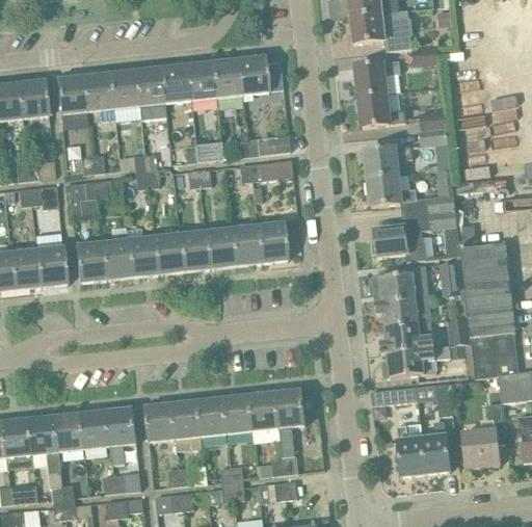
[(348,0),(350,15),(381,11),(380,0),(348,0)]
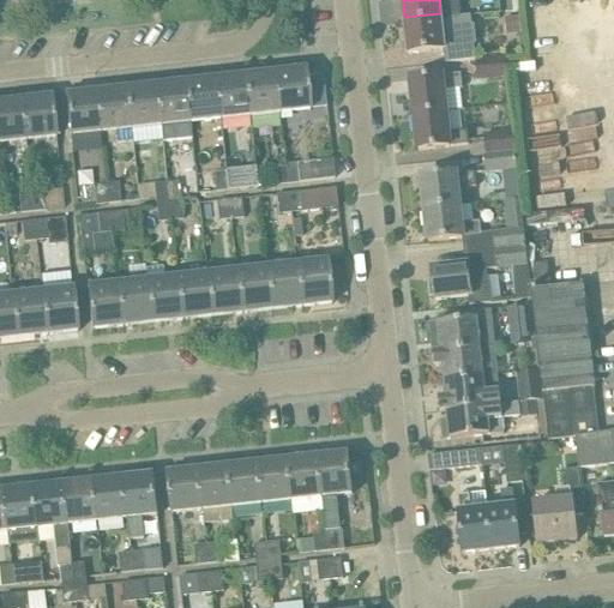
[(440,13),(404,17),(408,49),(443,44),(445,59),(475,55),(474,40),(470,10),(440,13)]
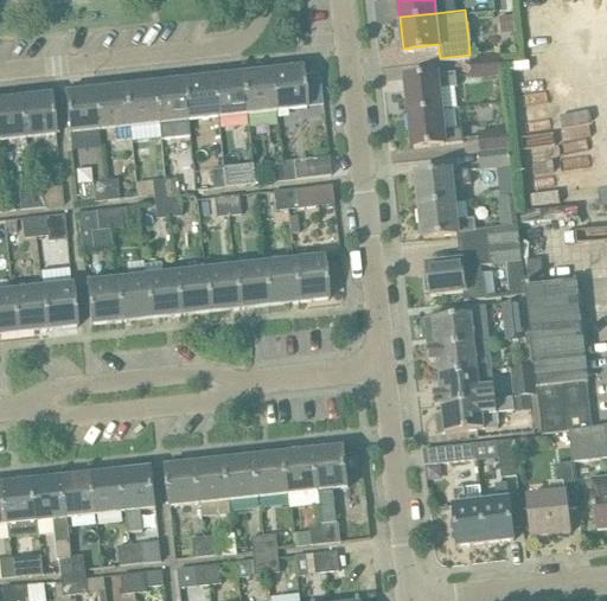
[(512,12),(499,13),(500,27),(515,26),(512,12)]
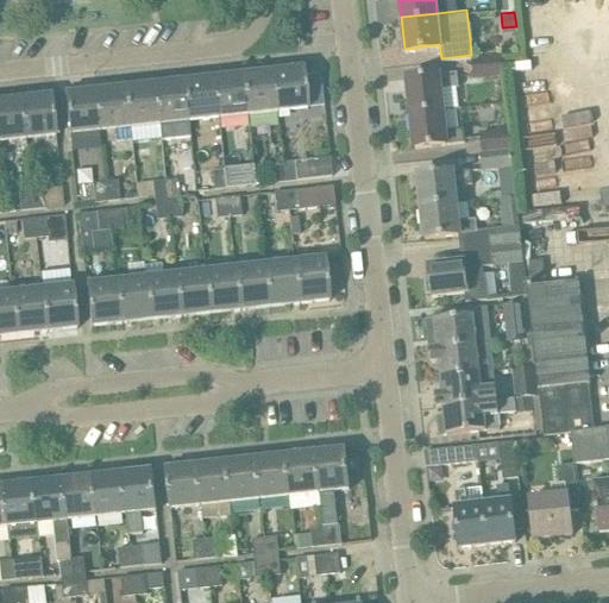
[(502,71),(500,51),(472,55),(473,75),(502,71)]
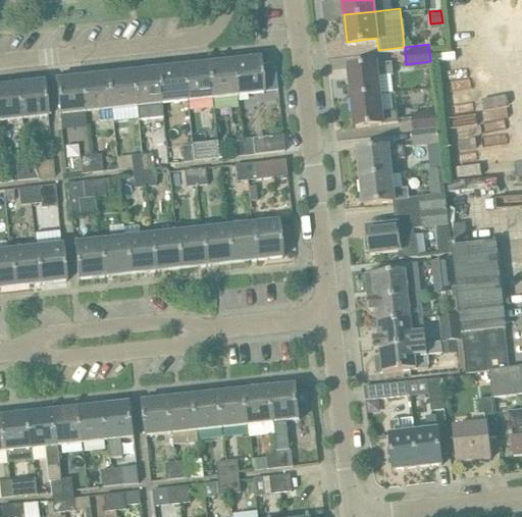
[(243,56),(233,57),(238,93),(263,90),(259,51),(242,53),(243,56)]
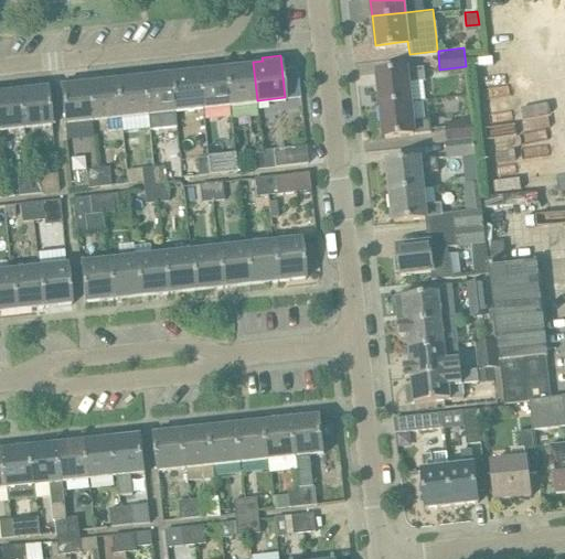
[(230,103),(257,100),(253,62),(243,63),(243,60),(225,62),(230,103)]
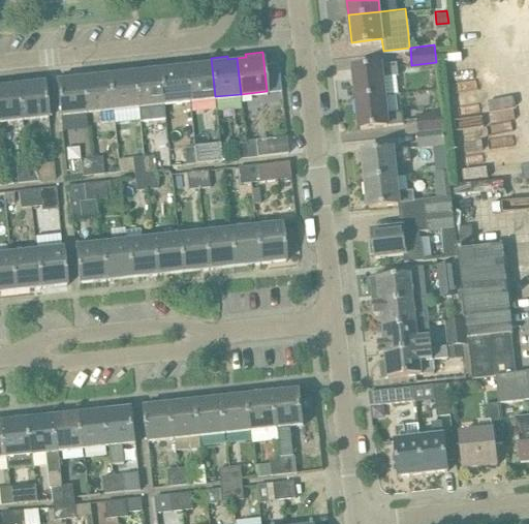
[(211,58),(194,60),(194,63),(185,64),(189,99),(215,96),(211,58)]
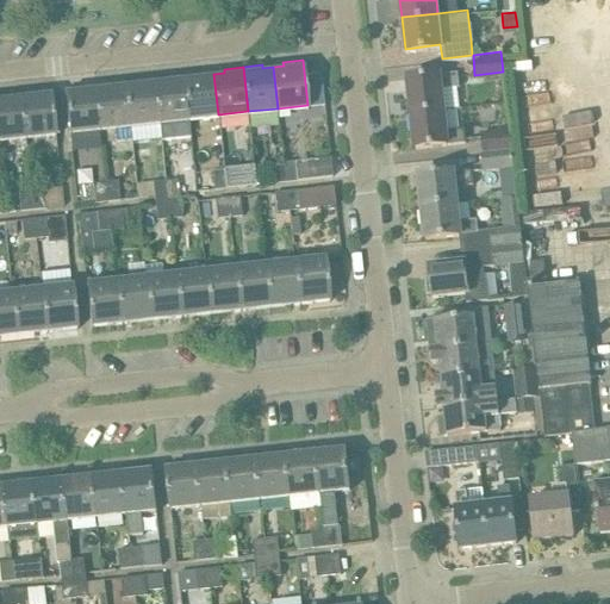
[(408,74),(412,109),(442,105),(440,85),(459,82),(458,68),(408,74)]
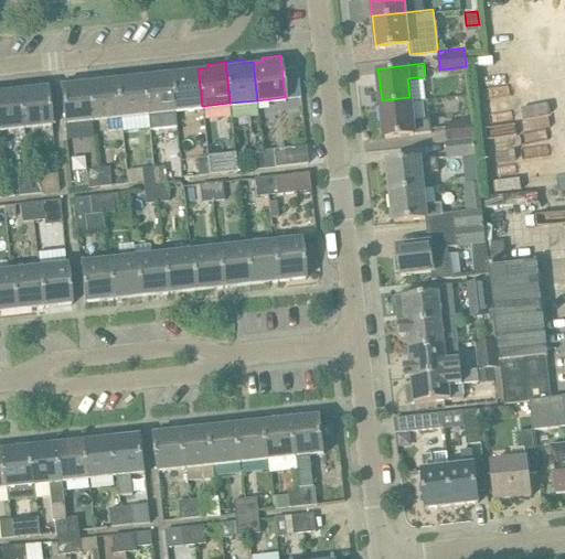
[(174,109),(202,106),(198,68),(188,70),(188,65),(170,67),(174,109)]
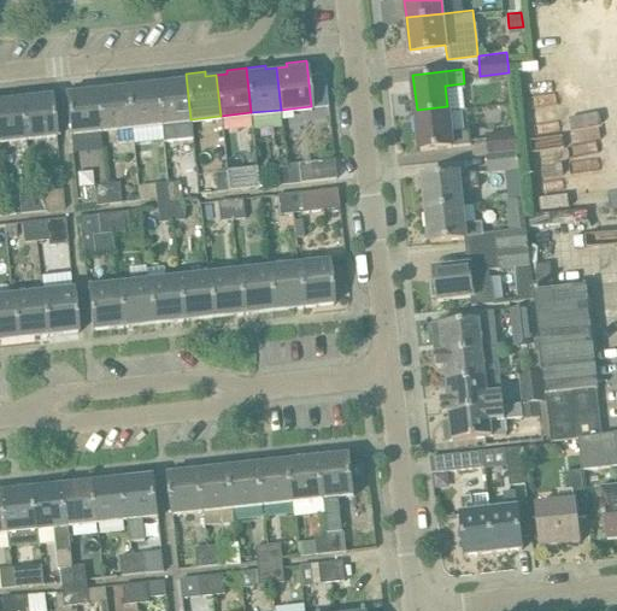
[(193,136),(191,119),(186,74),(166,76),(168,80),(157,81),(160,122),(163,139),(193,136)]
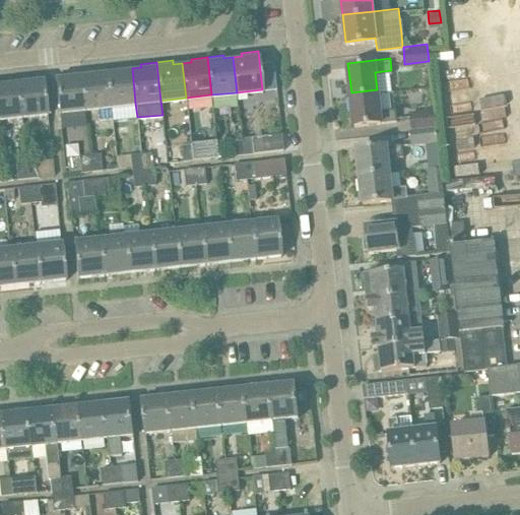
[(135,103),(132,68),(123,69),(122,65),(106,67),(110,106),(135,103)]
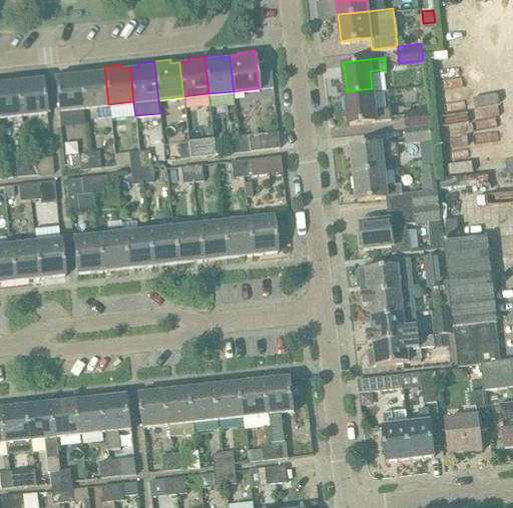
[(108,104),(104,66),(88,68),(89,72),(80,73),(83,107),(108,104)]
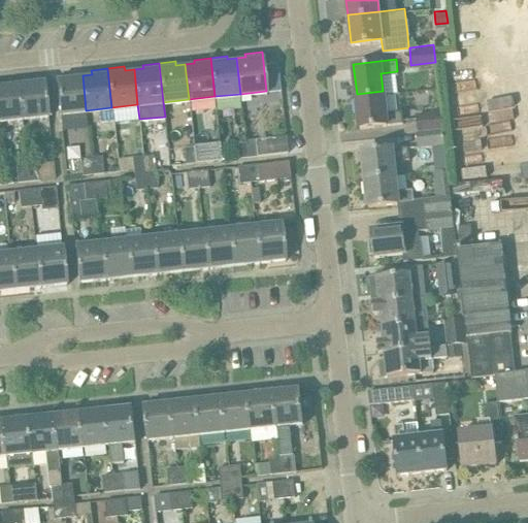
[(86,110),(83,75),(73,76),(73,72),(56,74),(60,113),(86,110)]
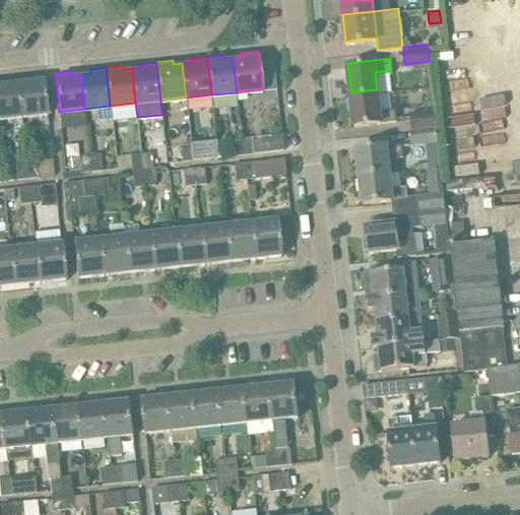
[(26,80),(17,81),(21,116),(47,113),(43,74),(26,76),(26,80)]
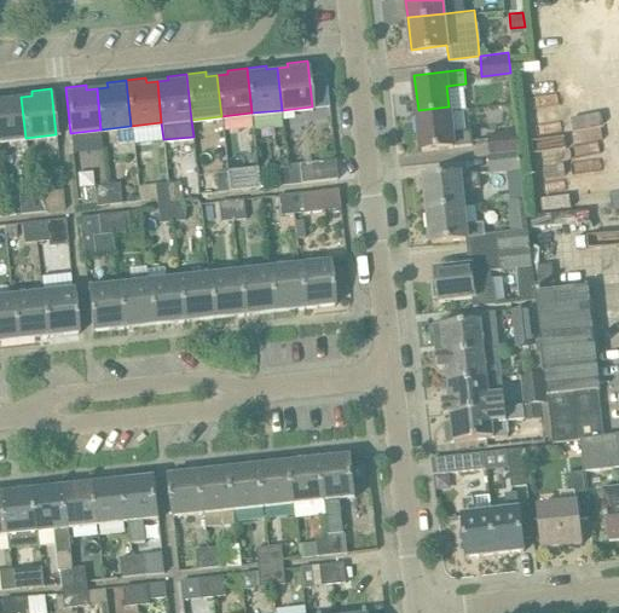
[(10,93),(0,94),(0,140),(25,138),(21,97),(11,97),(10,93)]
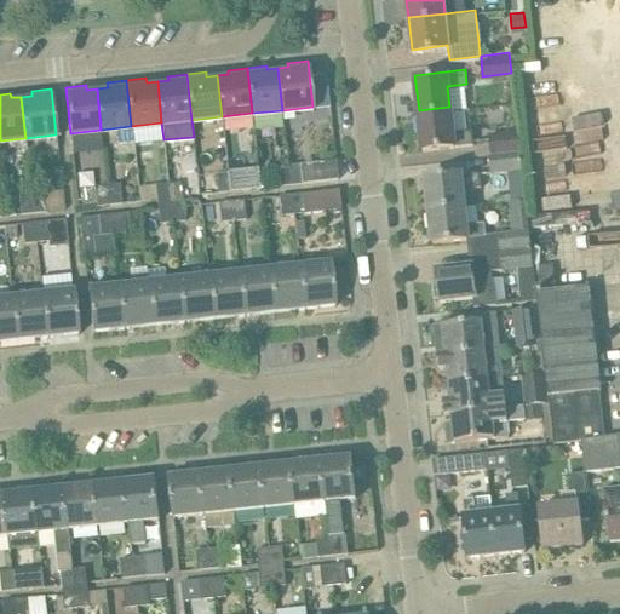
[(449,107),(419,110),(423,147),(472,142),(471,127),(452,130),(449,107)]
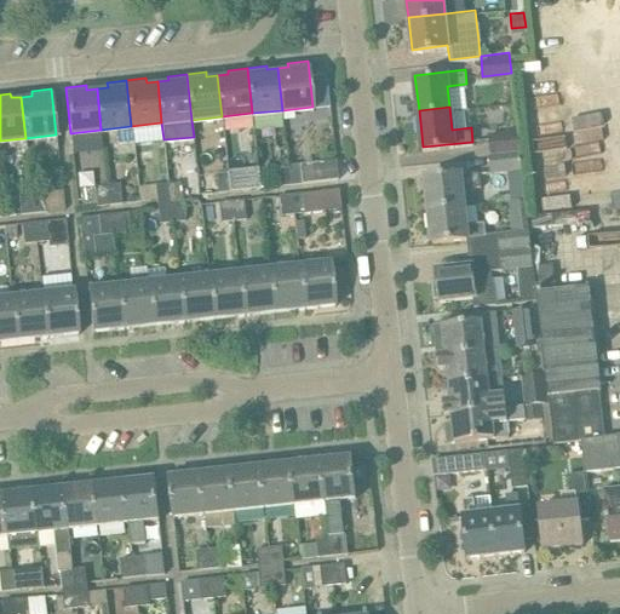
[(488,131),(491,151),(520,148),(517,127),(488,131)]
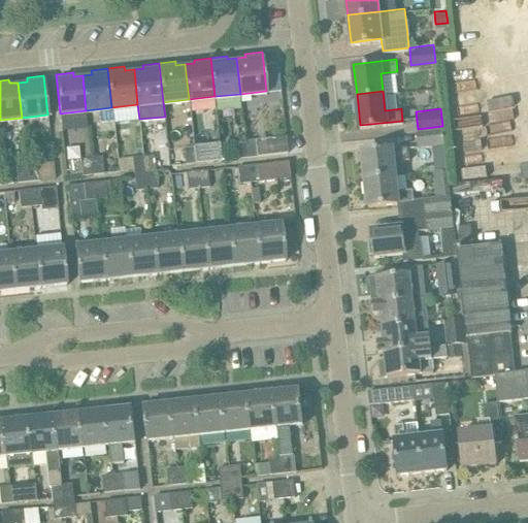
[(447,167),(442,126),(418,129),(418,130),(416,130),(418,145),(432,144),(435,168),(447,167)]
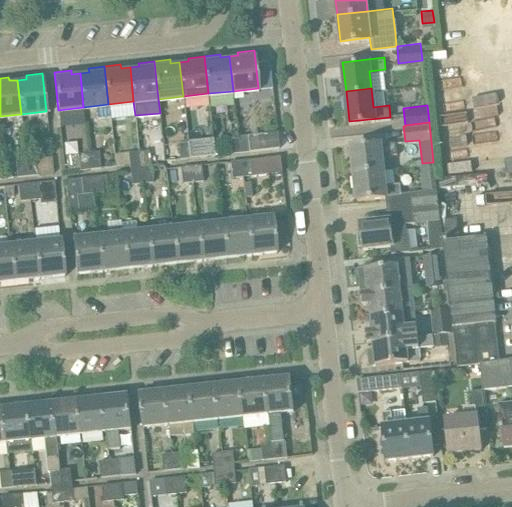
[(277,129),(248,132),(250,148),(279,145),(277,129)]
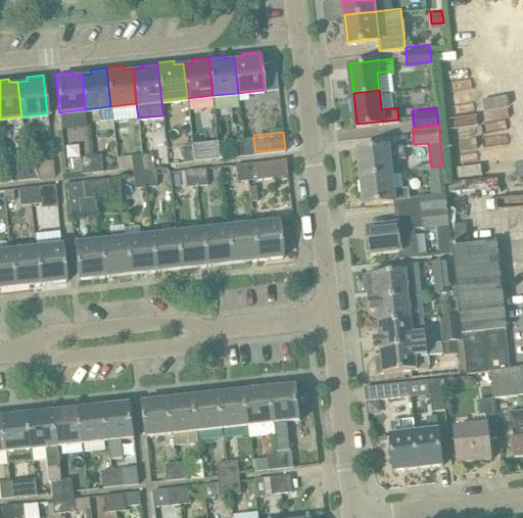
[(244,152),(255,151),(253,135),(242,136),(244,152)]
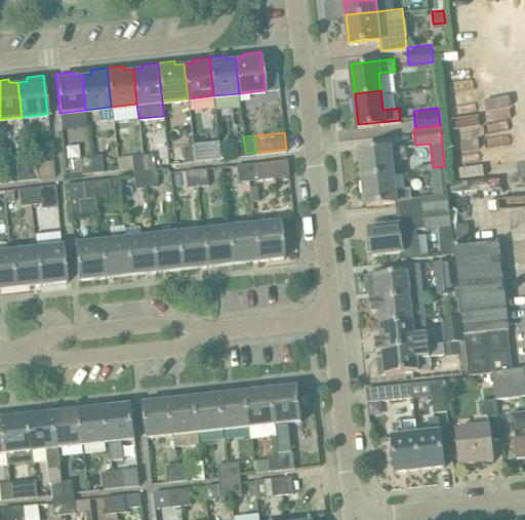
[(235,154),(245,153),(243,136),(233,137),(235,154)]
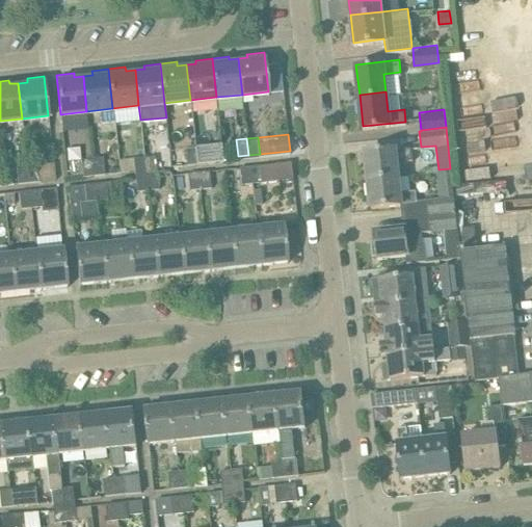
[(195,143),(196,161),(222,158),(221,141),(195,143)]
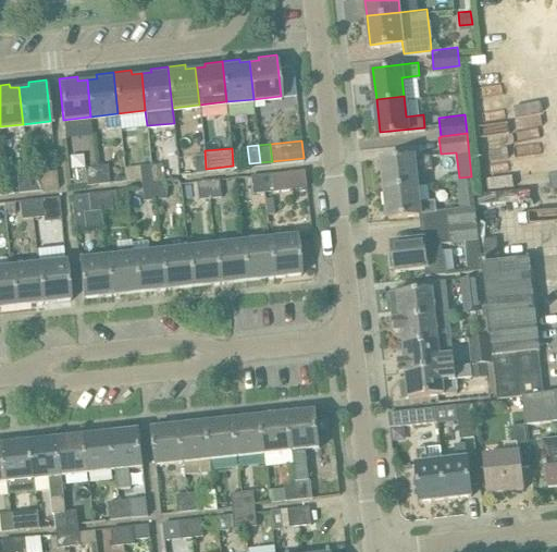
[(195,170),(206,169),(205,150),(194,151),(195,170)]
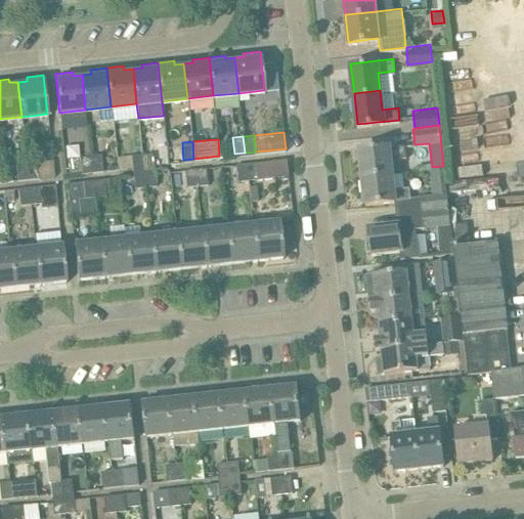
[(359,147),(362,174),(392,171),(390,156),(405,155),(404,142),(389,144),(359,147)]
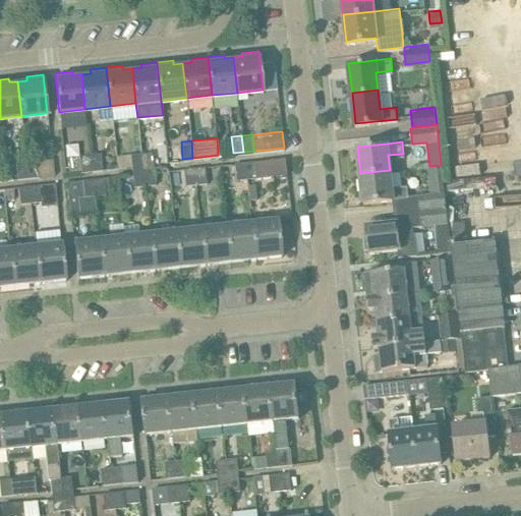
[(162,161),(161,149),(140,151),(142,167),(153,166),(153,162),(162,161)]
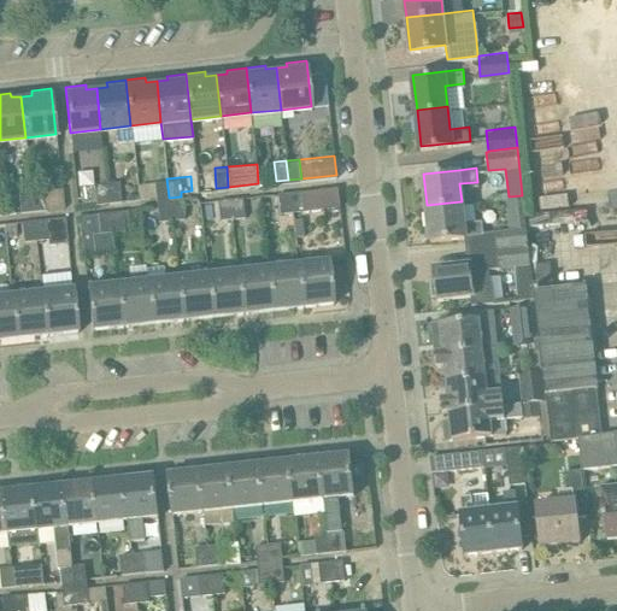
[(106,180),(109,200),(121,199),(119,178),(106,180)]
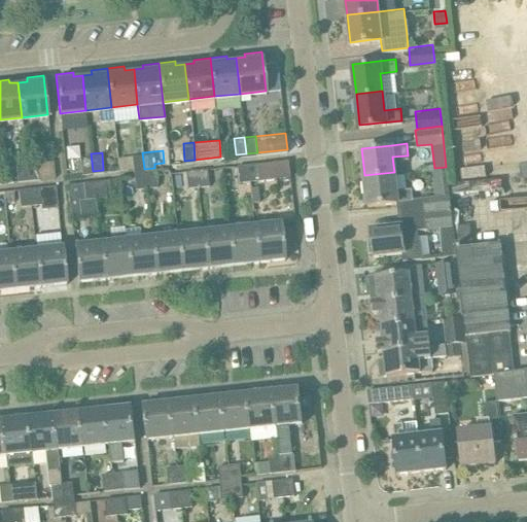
[(134,170),(144,169),(142,152),(132,153),(134,170)]
